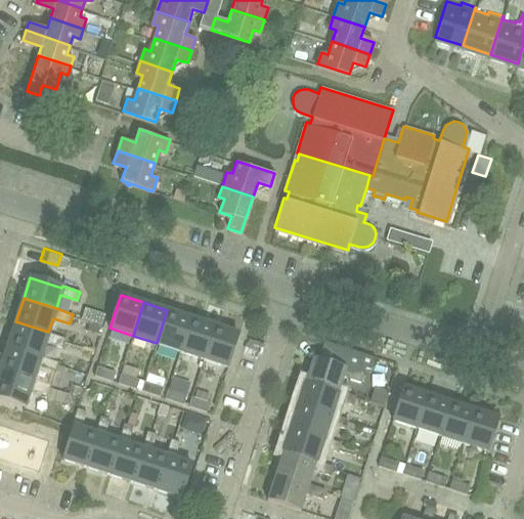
[(180,350),(190,317),(167,310),(157,343),(180,350)]
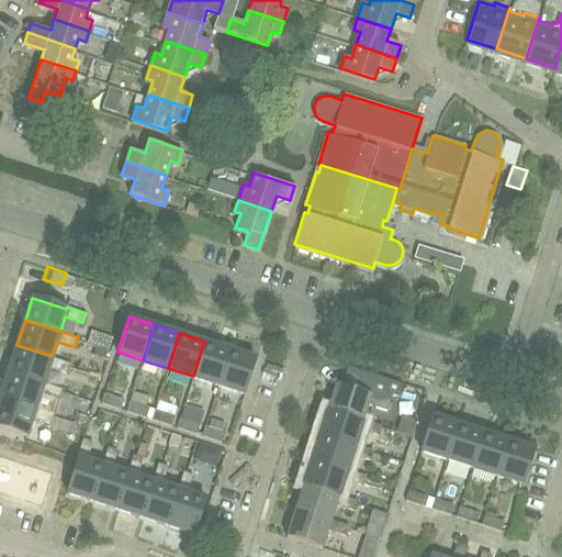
[(217,385),(229,348),(204,341),(193,376),(217,385)]
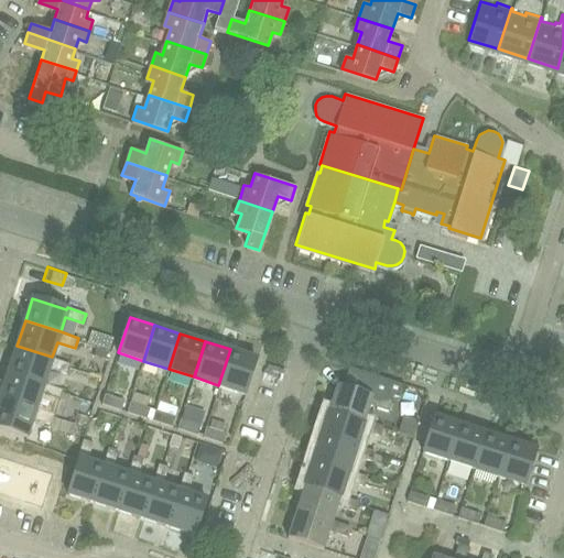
[(71,363),(52,357),(17,346),(9,370),(44,382),(50,367),(67,372),(71,363)]
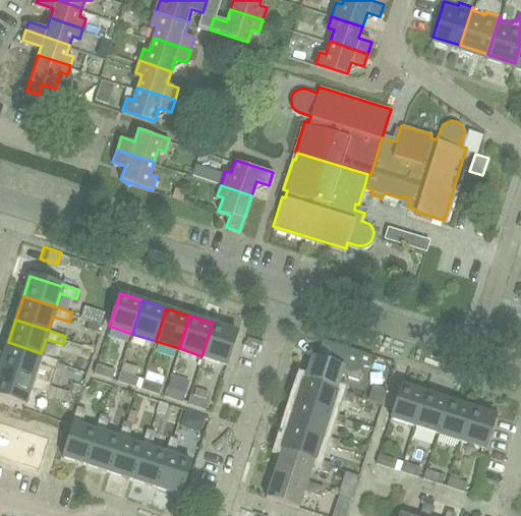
[(236,330),(213,323),(201,356),(225,363),(236,330)]
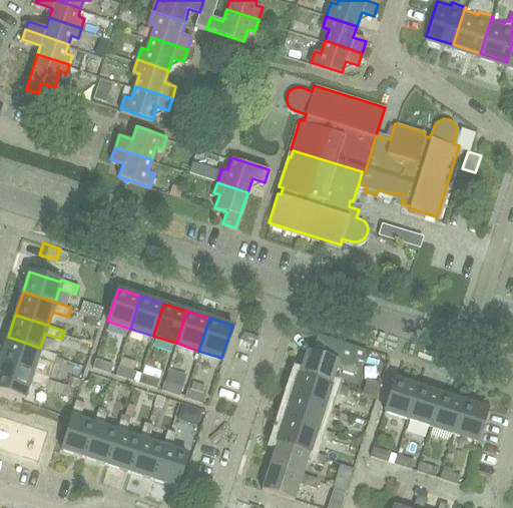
[(56,353),(40,348),(8,337),(1,360),(49,376),(56,353)]
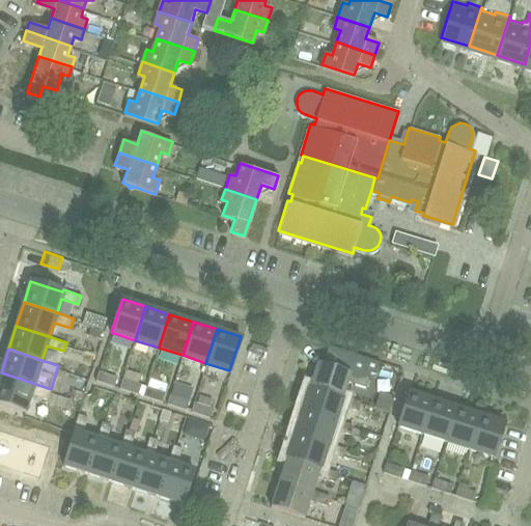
[(318,361),(311,383),(344,393),(350,379),(366,384),(368,375),(352,369),(351,371),(318,361)]
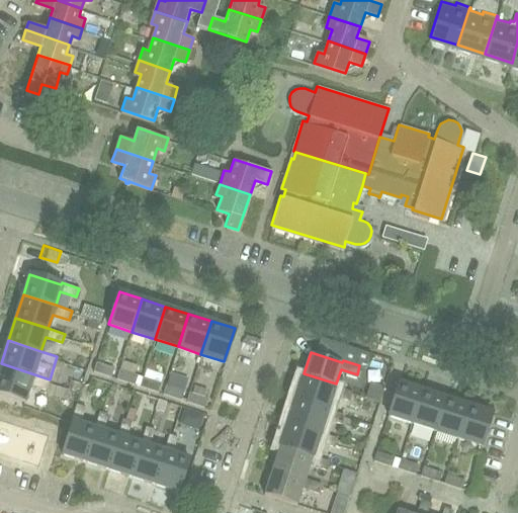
[(113,367),(96,362),(93,370),(110,376),(113,367)]
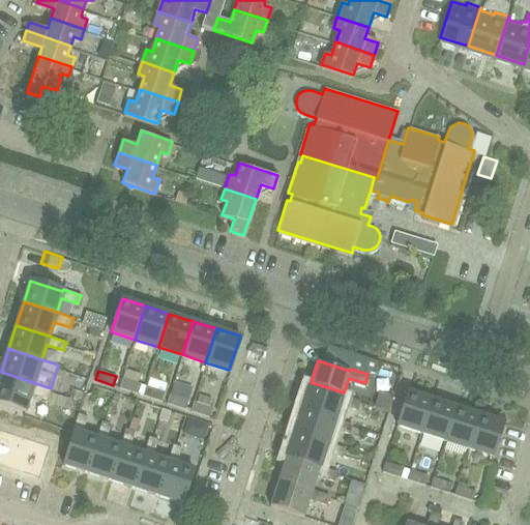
[(50,391),(51,388),(1,372),(0,373),(0,402),(25,410),(31,392),(48,399),(46,404),(62,410),(66,397),(50,391)]
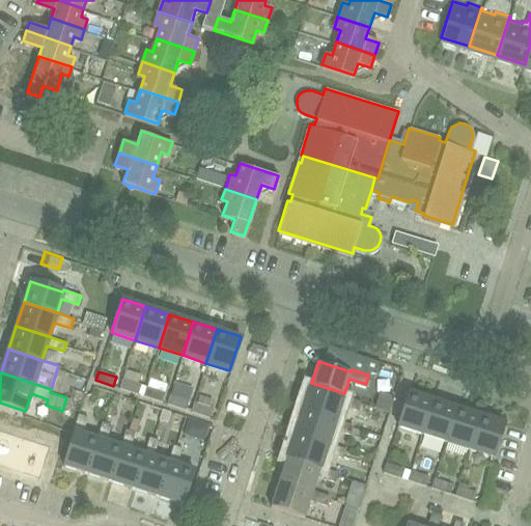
[(141,384),(160,387),(161,377),(142,375),(141,384)]
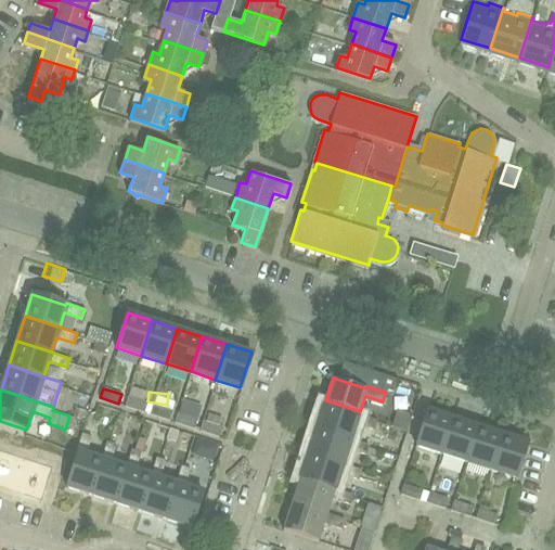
[(146,401),(128,396),(126,406),(144,411),(146,401)]
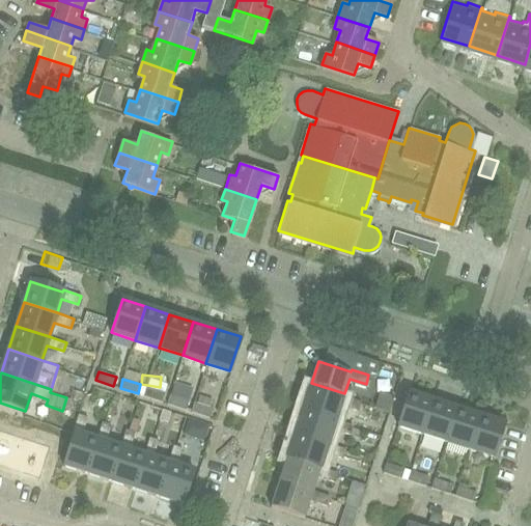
[(361,398),(344,393),(311,383),(304,407),(336,417),(341,403),(364,410),(366,403),(360,400),(361,398)]
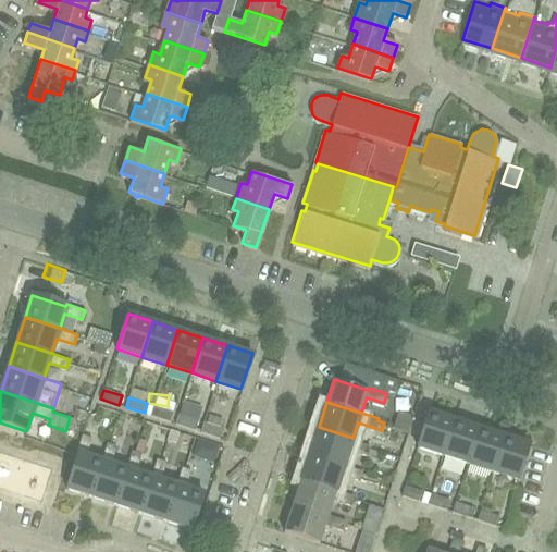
[(183,403),(180,414),(178,414),(176,422),(195,429),(198,419),(195,418),(198,407),(183,403)]
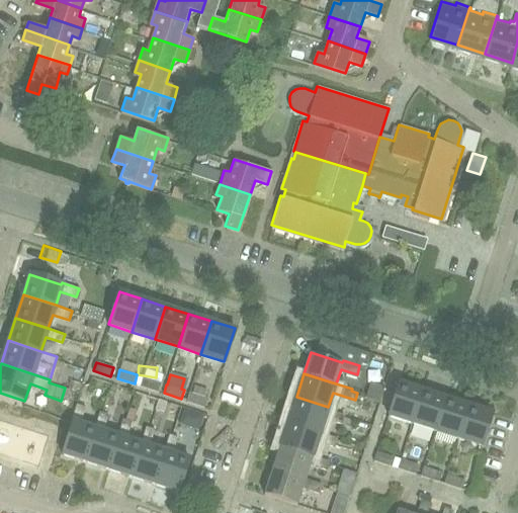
[(161,382),(143,376),(141,386),(158,391),(161,382)]
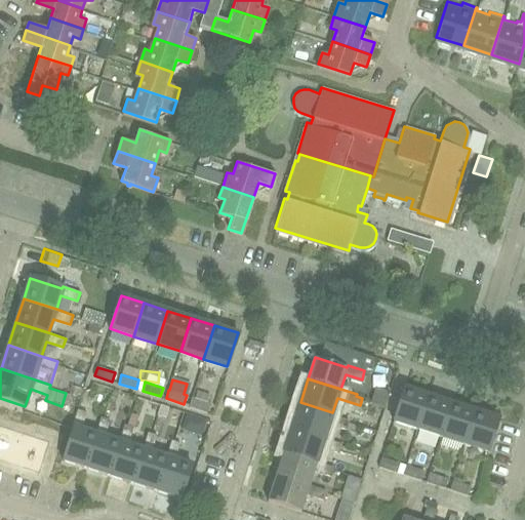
[(417,427),(428,394),(404,386),(394,420),(417,427)]
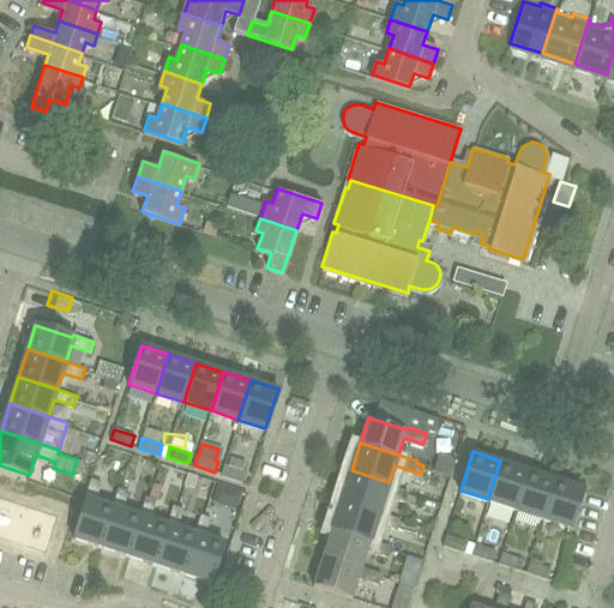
[(232,453),(228,465),(224,464),(222,475),(242,481),(246,470),(241,469),(245,458),(232,453)]
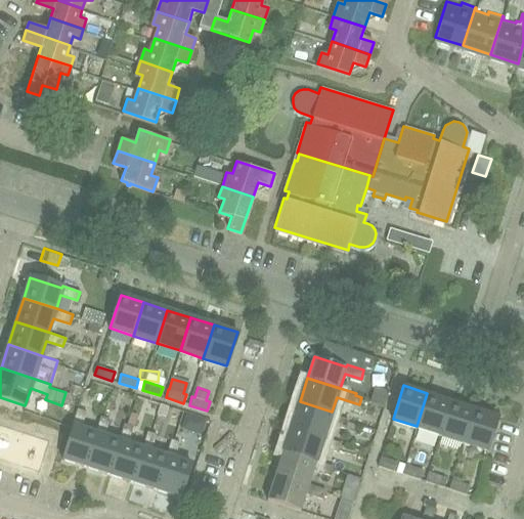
[(440,434),(450,400),(427,393),(417,426),(440,434)]
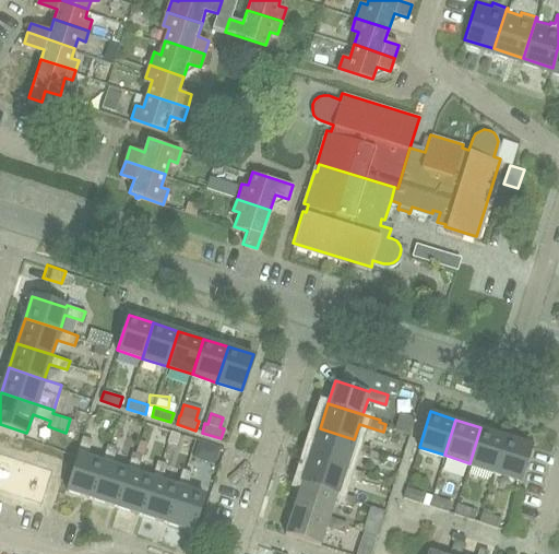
[(495,471),(507,436),(480,427),(470,463),(495,471)]
